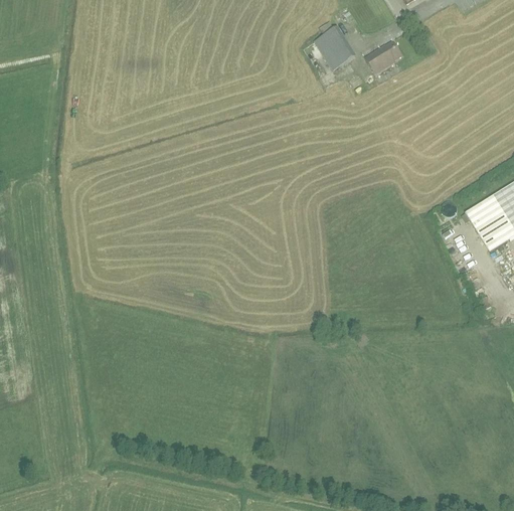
[(331,69),(355,54),(336,24),(313,40),(331,69)]
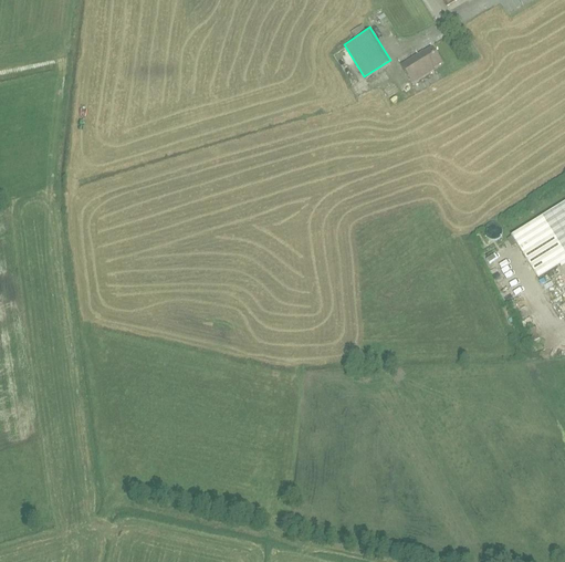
[(441,60),(431,44),(424,49),(422,48),(399,62),(410,81),(433,66),(432,65),(441,60)]
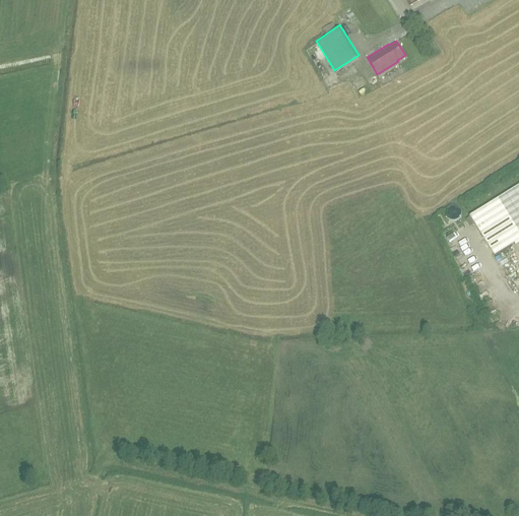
[(518,183),(469,213),(494,253),(518,238),(518,183)]
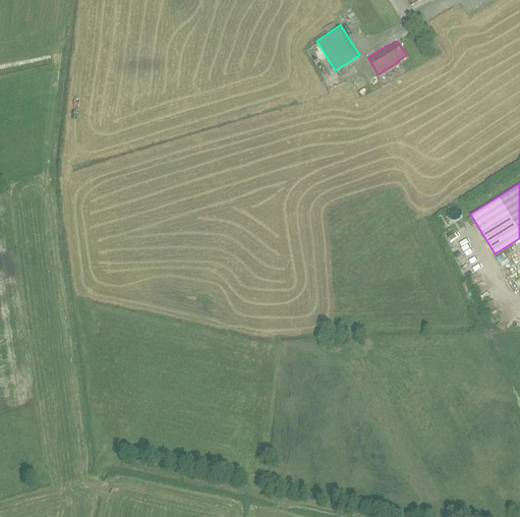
[(473,262),(480,256),(476,251),(469,256),(473,262)]
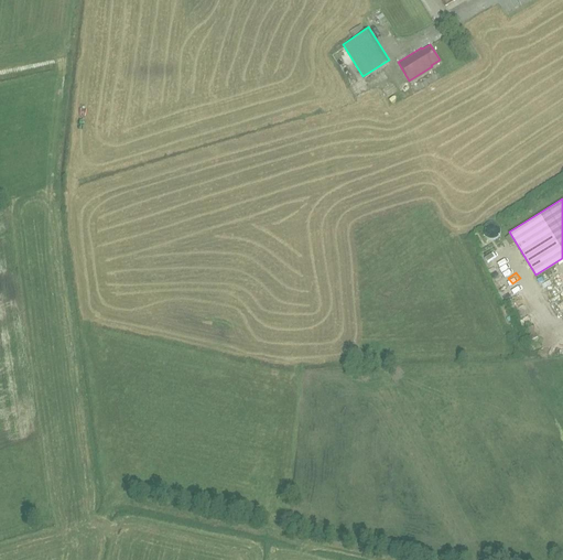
[(562,293),(556,283),(553,286),(560,295),(562,293)]
